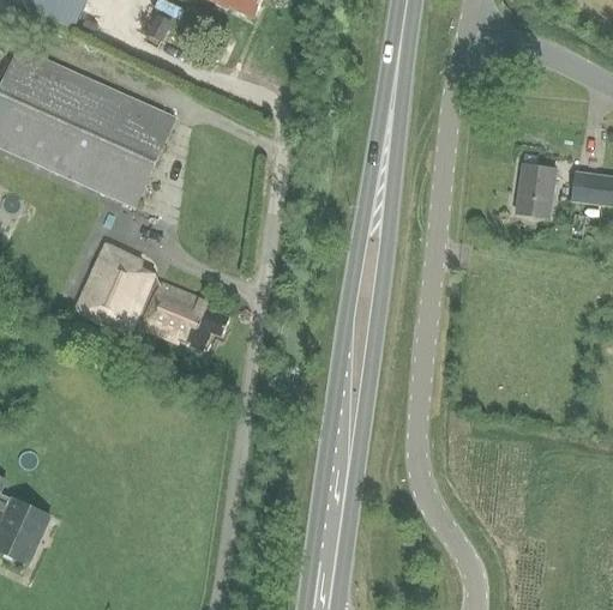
[(14,0),(74,28),(86,0),(14,0)]
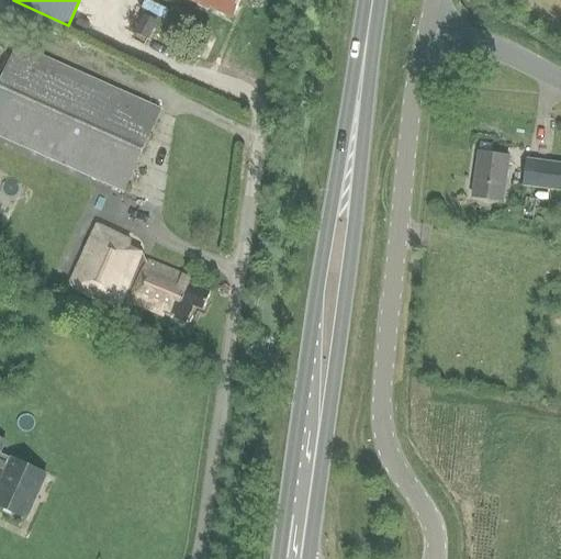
[(200,0),(199,2),(210,8),(212,4),(234,14),(240,0),(200,0)]
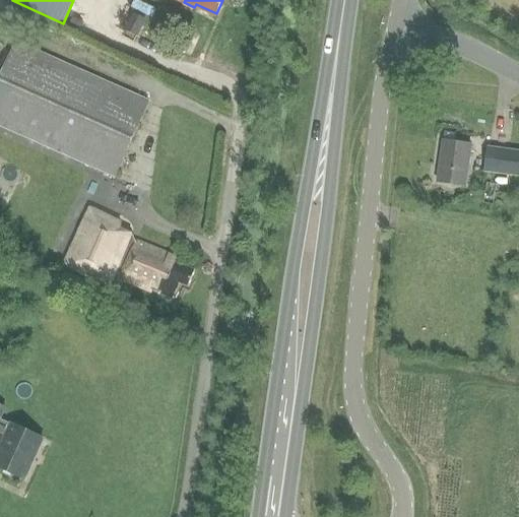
[(127,26),(138,33),(146,16),(135,10),(127,26)]
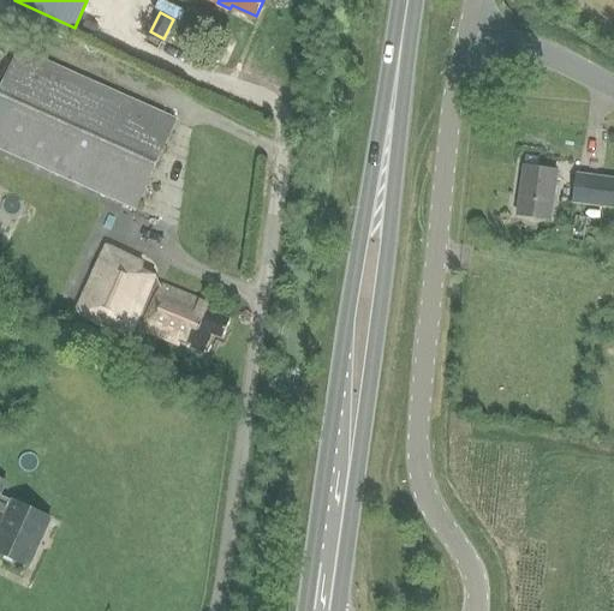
[(0,145),(137,207),(177,117),(18,47),(0,88),(0,145)]
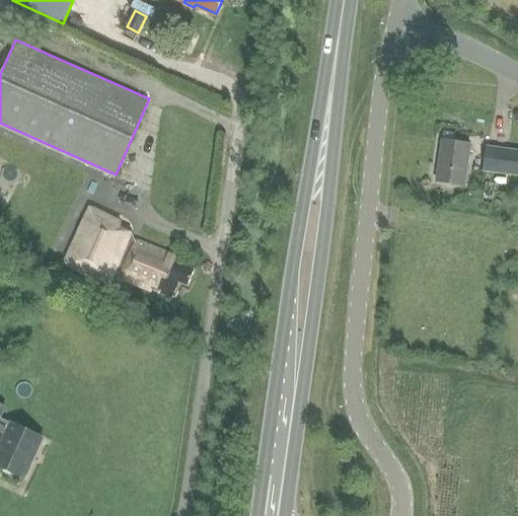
[(437,178),(465,182),(470,141),(443,137),(437,178)]
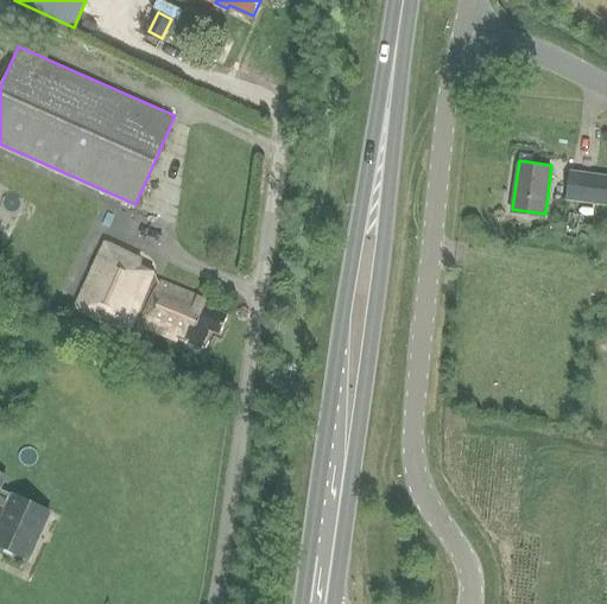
[(567,196),(583,198),(606,202),(606,173),(570,169),(567,196)]
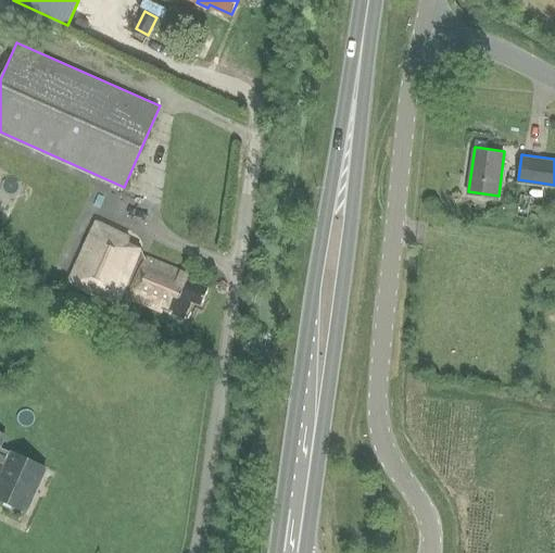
[(127,306),(130,299),(134,300),(136,297),(167,311),(167,309),(186,316),(193,299),(201,302),(207,287),(185,277),(187,273),(147,255),(148,251),(126,241),(129,235),(93,218),(67,279),(127,306)]
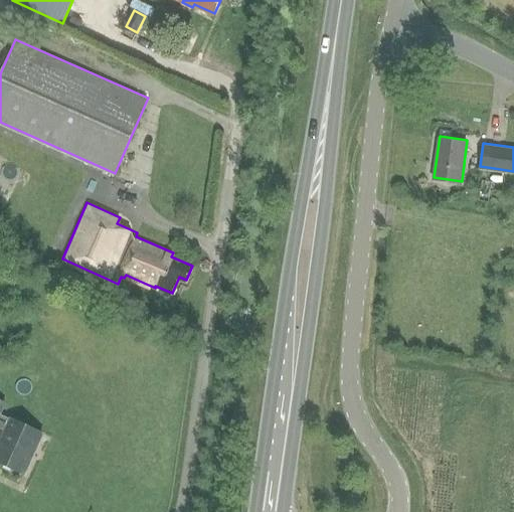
[(0,425),(6,429),(0,442),(0,461),(24,472),(43,431),(11,416),(11,417),(1,412),(6,400),(0,397),(0,425)]
